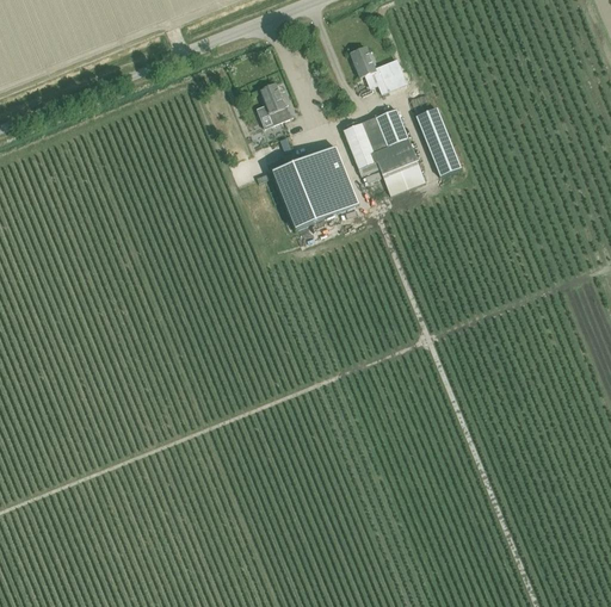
[(368,81),(377,78),(375,70),(364,47),(349,53),(359,78),(365,75),(368,81)]
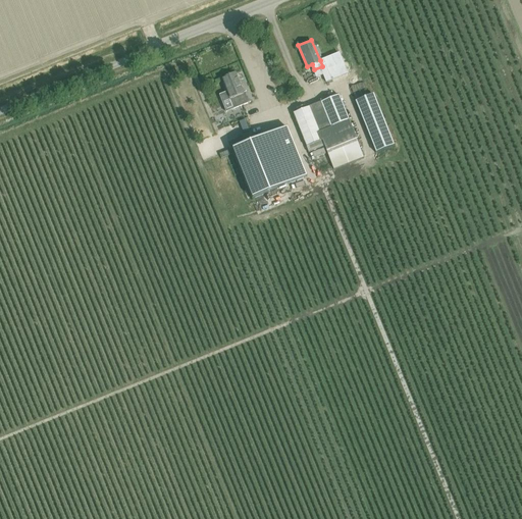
[(235,70),(221,75),(230,97),(233,106),(248,100),(244,90),(243,91),(235,70)]
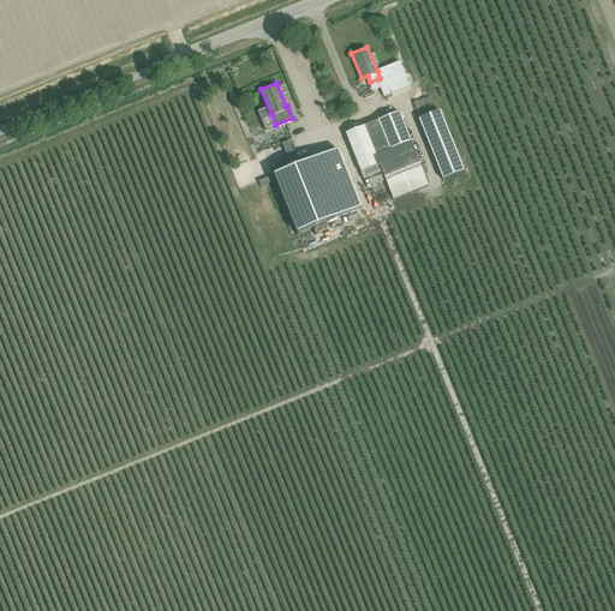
[(441,177),(463,168),(439,108),(417,117),(441,177)]
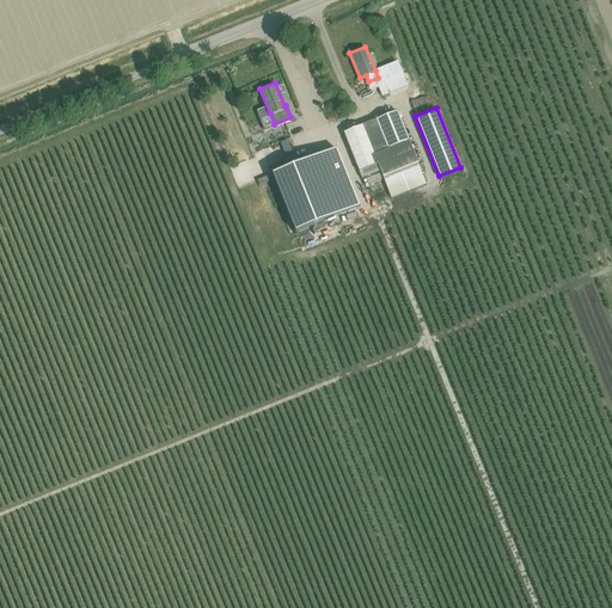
[(362,176),(379,169),(390,196),(426,182),(396,109),(343,130),(362,176)]
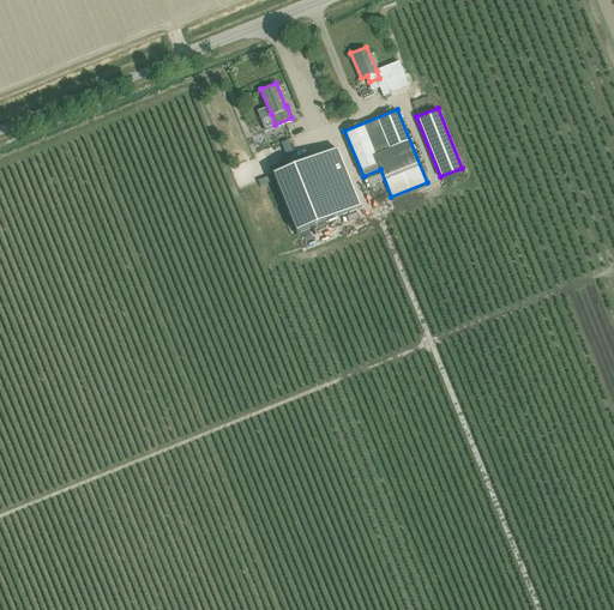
[(265,125),(271,122),(268,112),(260,114),(265,125)]
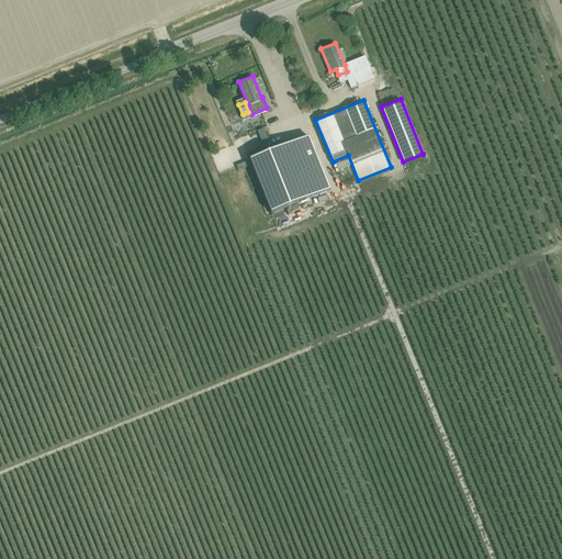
[(307,134),(249,158),(271,212),(329,189),(307,134)]
